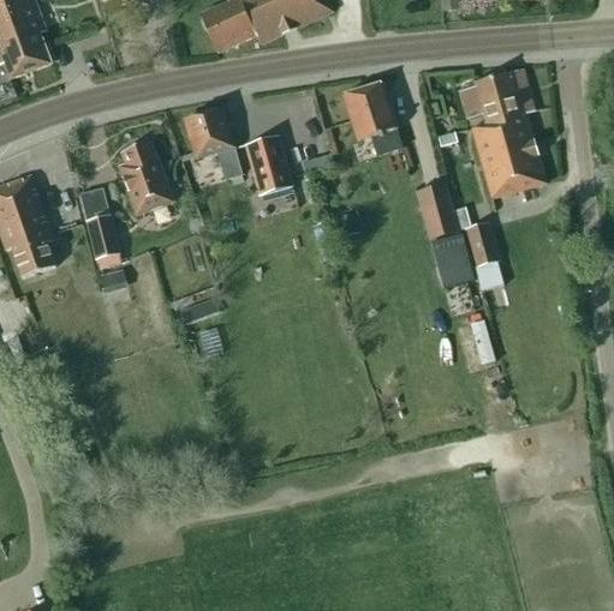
[(0,0),(0,64),(5,63),(11,79),(52,64),(41,34),(47,31),(35,0),(30,3),(29,0),(0,0)]
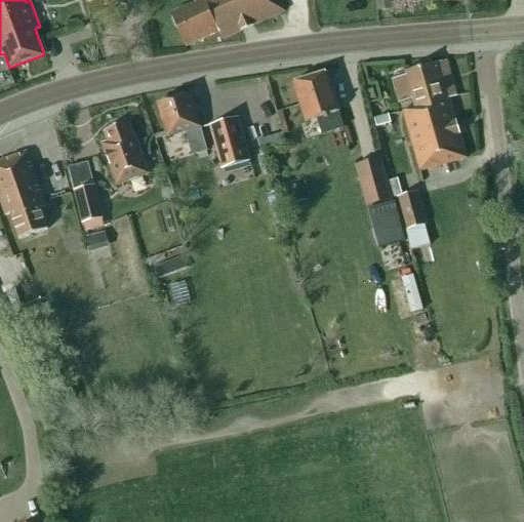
[(187,45),(219,30),(224,38),(285,9),(280,0),(195,0),(196,2),(171,12),(187,45)]
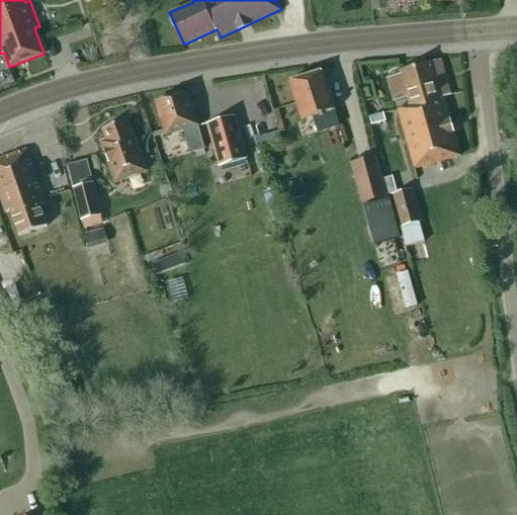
[(451,93),(441,58),(400,69),(409,104),(398,107),(414,167),(460,155),(444,95),(451,93)]
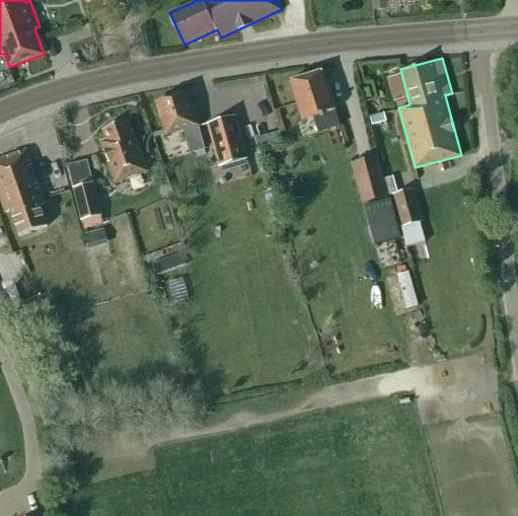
[(324,70),(290,80),(302,120),(314,116),(319,131),(340,125),(335,109),(337,108),(324,70)]
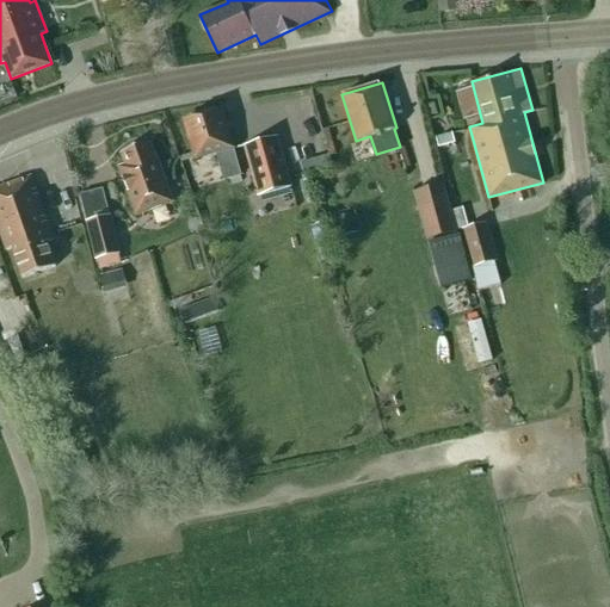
[(431,112),(438,111),(435,99),(429,101),(431,112)]
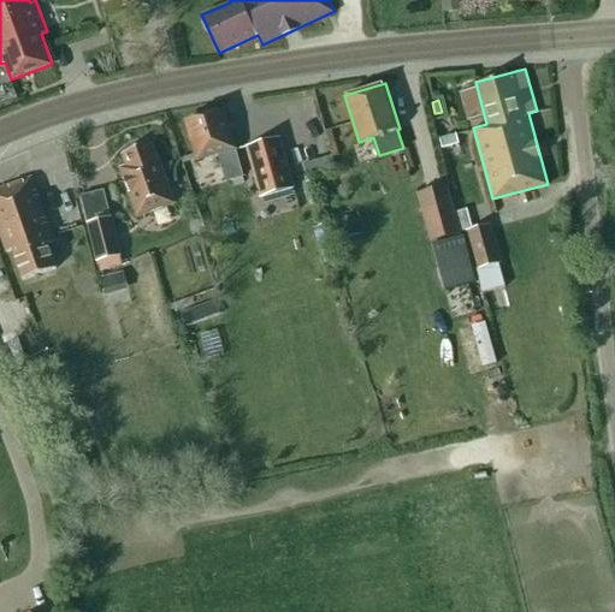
[(225,108),(185,119),(196,159),(219,153),(226,179),(243,174),(236,148),(225,108)]
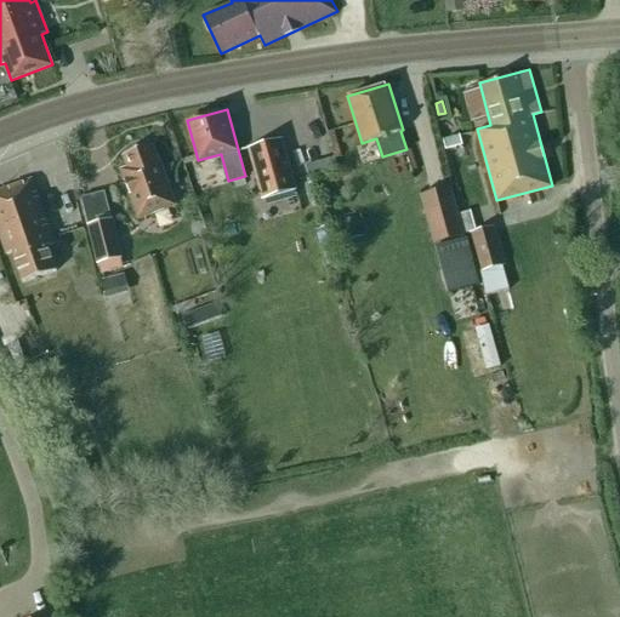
[(462,143),(460,133),(443,138),(445,147),(462,143)]
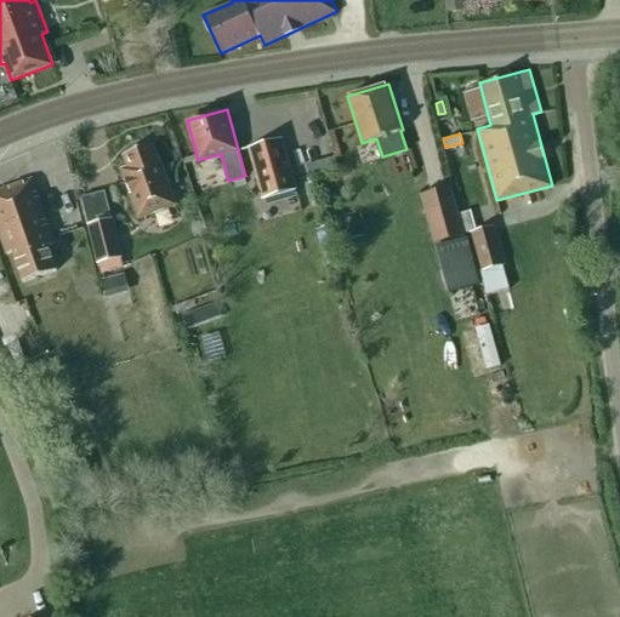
[(283,137),(250,146),(263,198),(296,189),(283,137)]
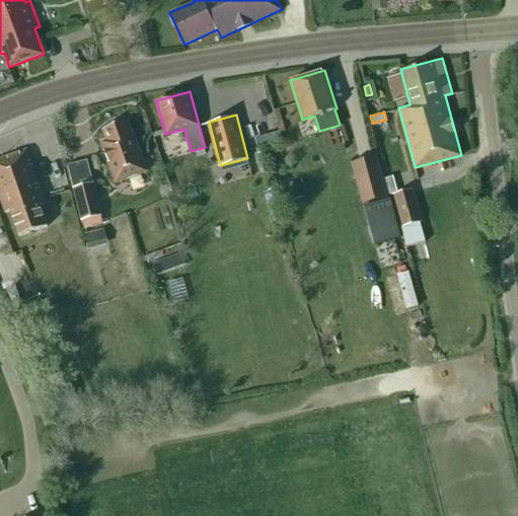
[(147,170),(132,130),(131,131),(127,119),(103,128),(107,139),(101,141),(117,181),(147,170)]
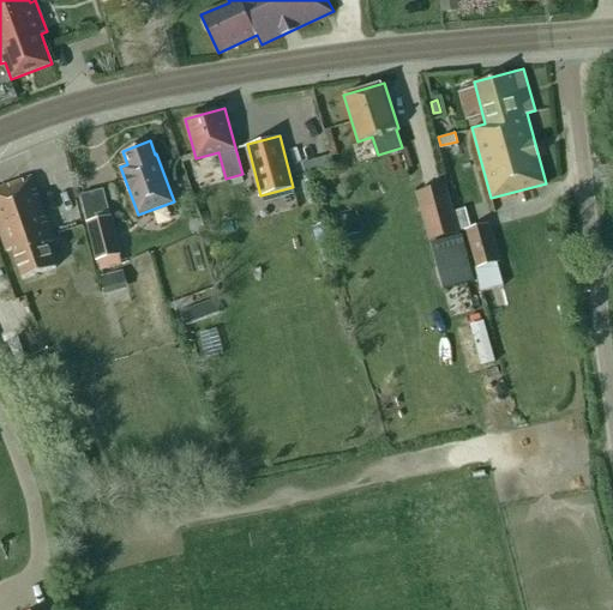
[(53,239),(31,175),(0,186),(0,231),(6,249),(12,248),(23,277),(56,266),(48,241),(53,239)]
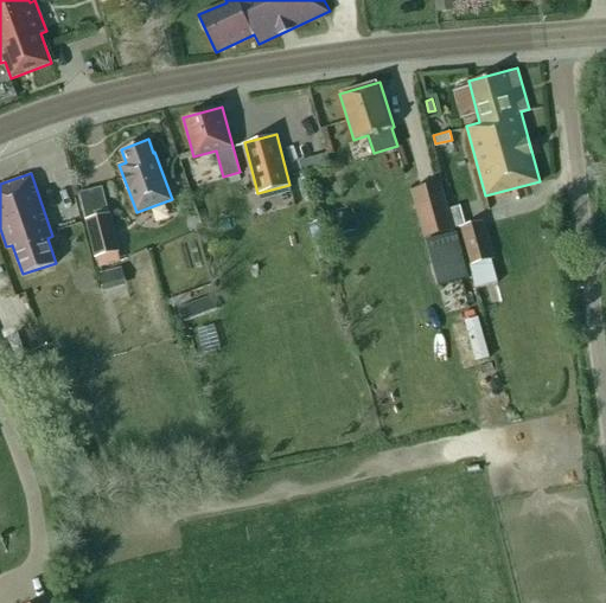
[(455,231),(441,181),(412,188),(425,239),(455,231)]
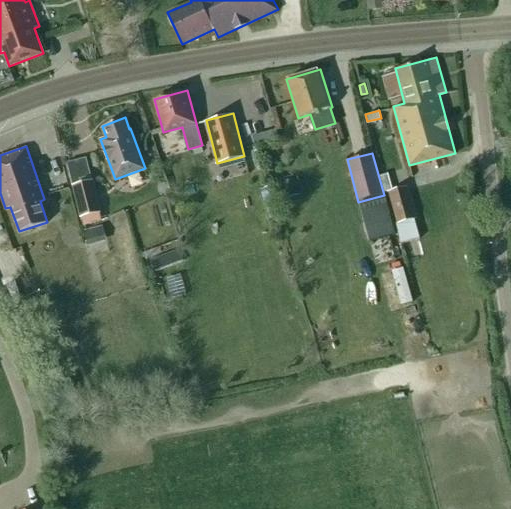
[(100,210),(86,156),(67,161),(83,224),(101,219),(99,210),(100,210)]
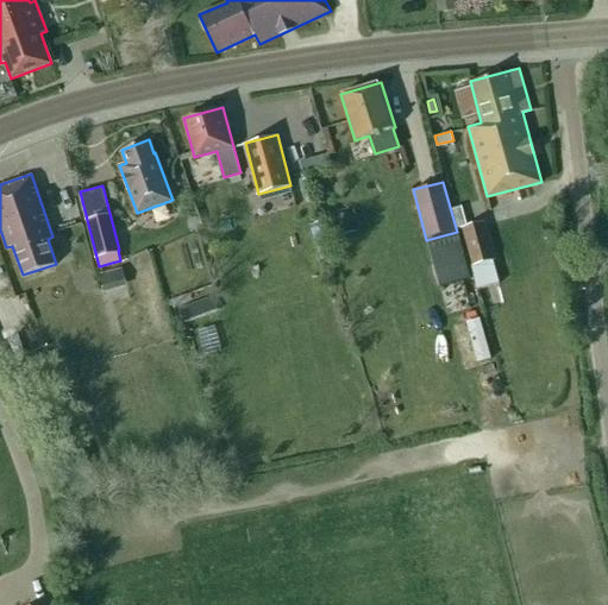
[(493,257),(483,220),(461,227),(470,264),(493,257)]
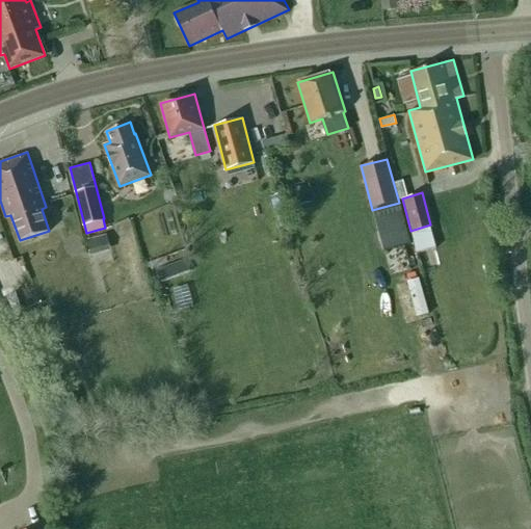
[(375,210),(380,230),(406,222),(401,203),(375,210)]
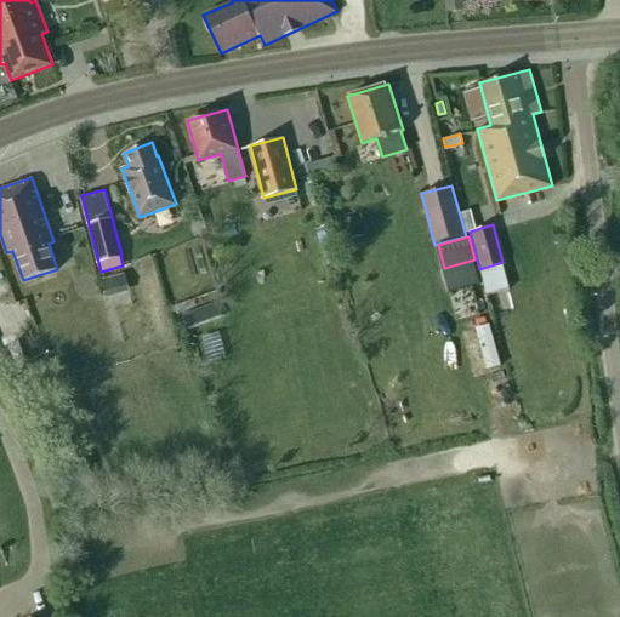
[(508,287),(502,264),(479,270),(485,293),(508,287)]
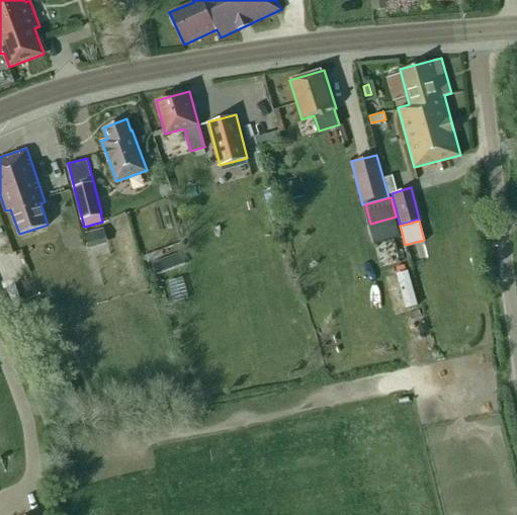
[(89,245),(107,240),(104,228),(86,233),(89,245)]
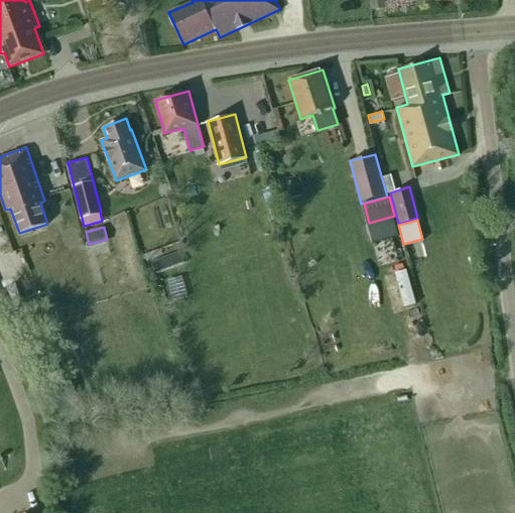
[(183,261),(179,249),(152,259),(156,271),(183,261)]
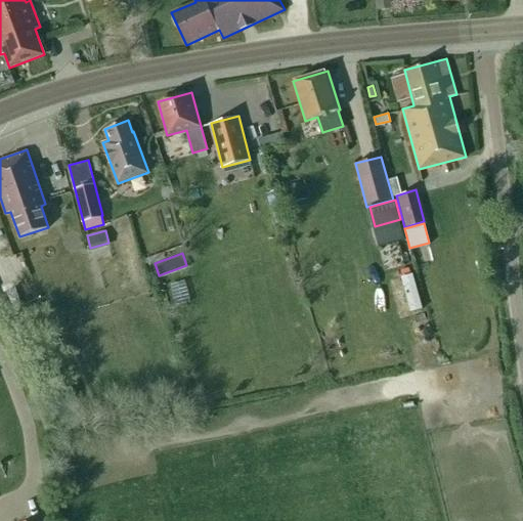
[(50,394),(67,388),(61,376),(46,382),(50,394)]
